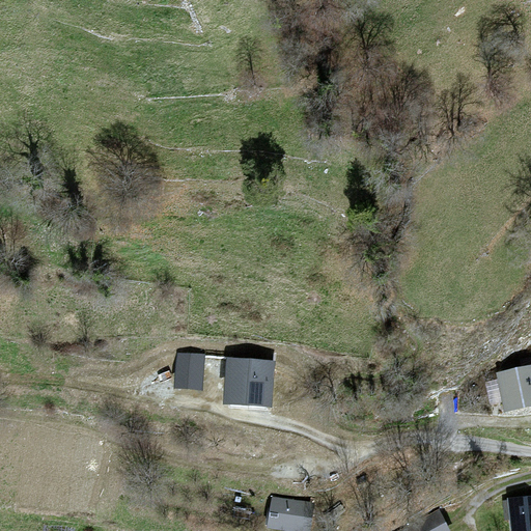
[(178,348),(177,385),(205,386),(207,350),(178,348)]
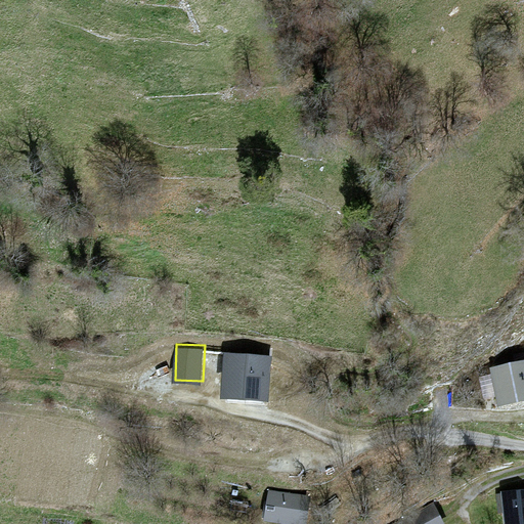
[(272,356),(224,353),(222,399),(269,402),(272,356)]
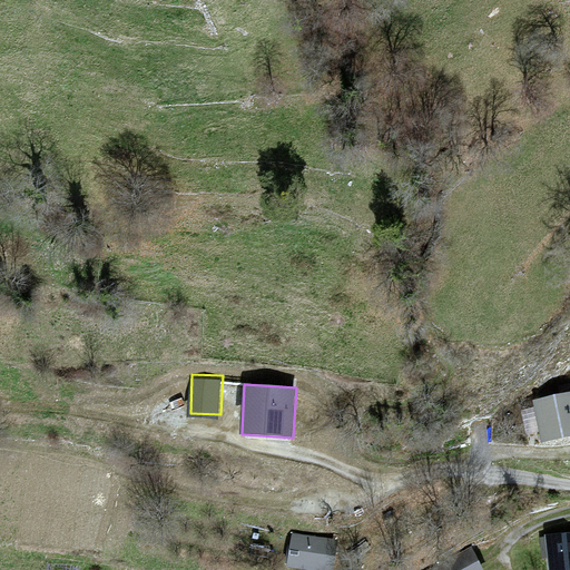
[(569,392),(533,400),(542,442),(569,435),(569,392)]
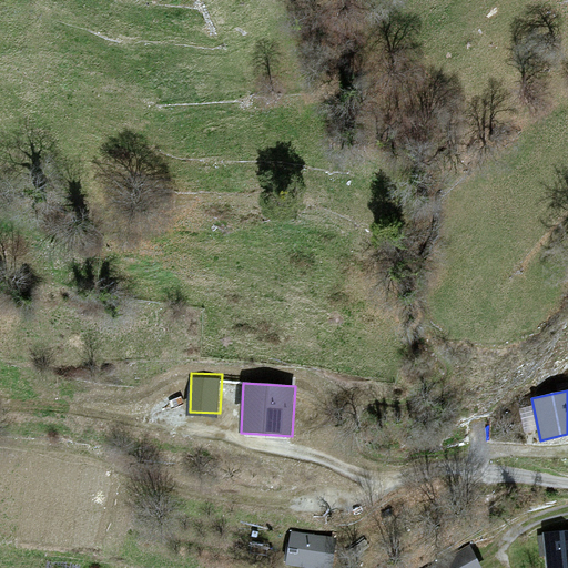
[(333,567),(337,537),(288,530),(284,563),(320,567),(333,567)]
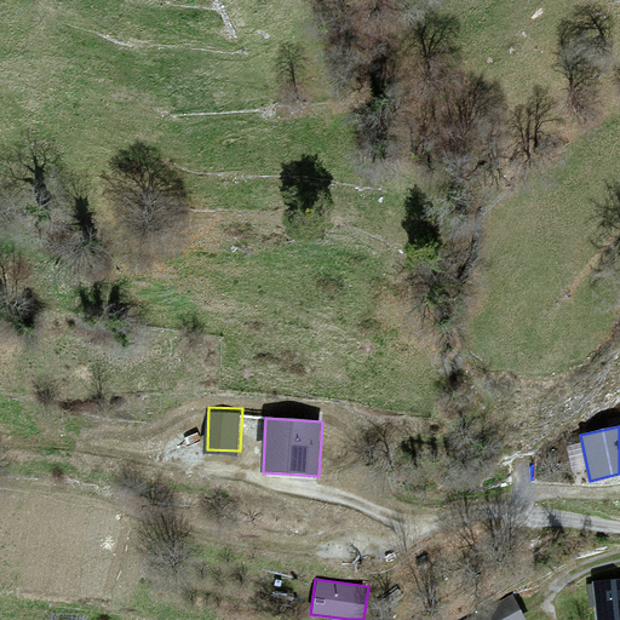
[(619,619),(619,579),(593,583),(595,619),(619,619)]
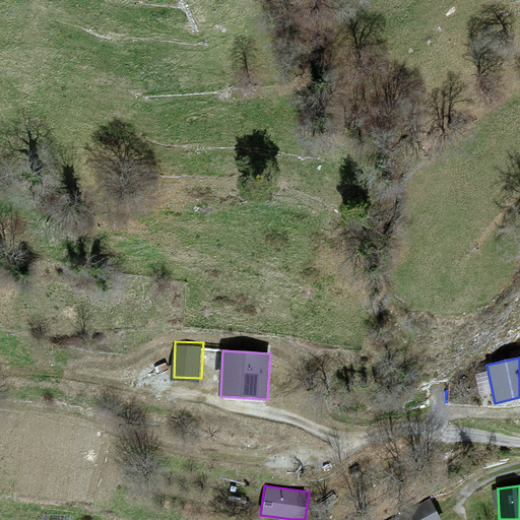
[(392,519),(441,519),(432,500),(392,519)]
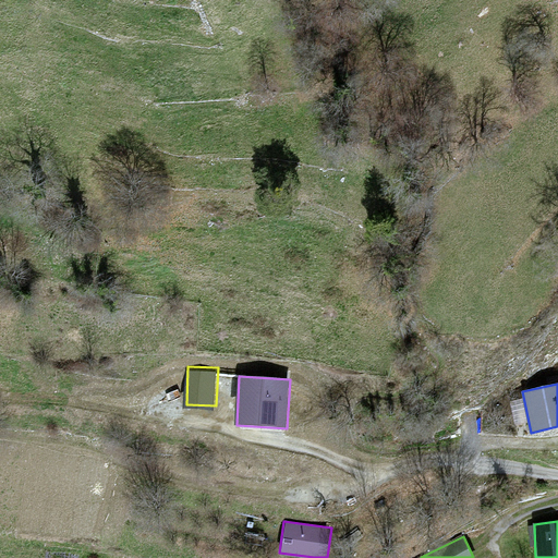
All buildings are outlined.
